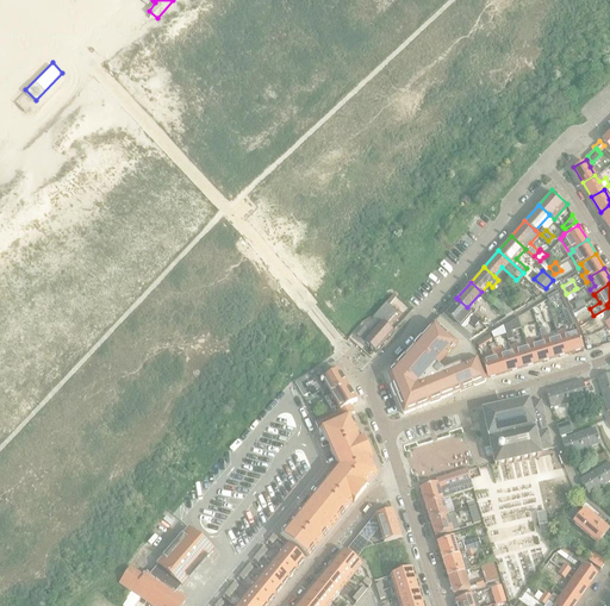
[(556,287),(546,293),(549,299),(560,293),(556,287)]
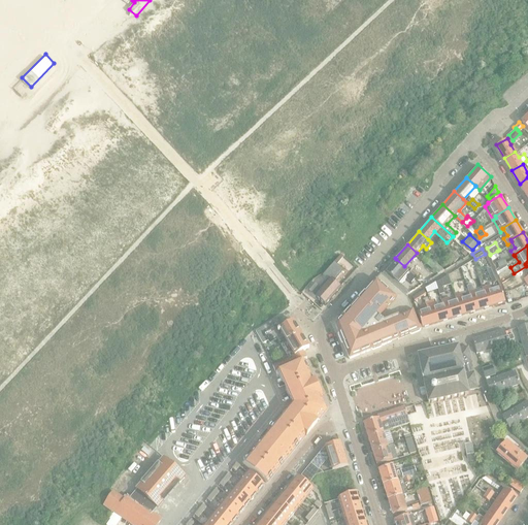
[(451,250),(447,254),(454,261),(458,256),(451,250)]
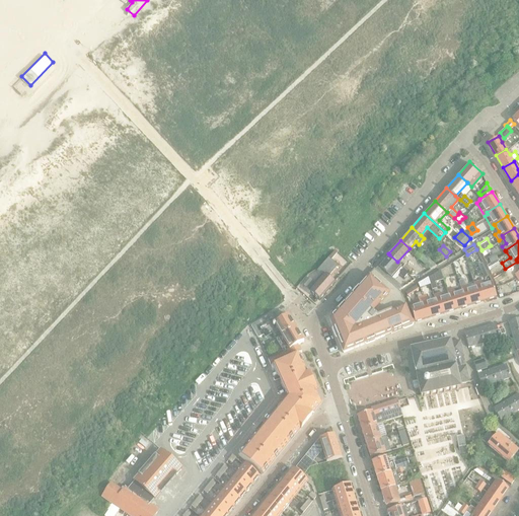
[(336,247),(329,254),(331,256),(338,249),(336,247)]
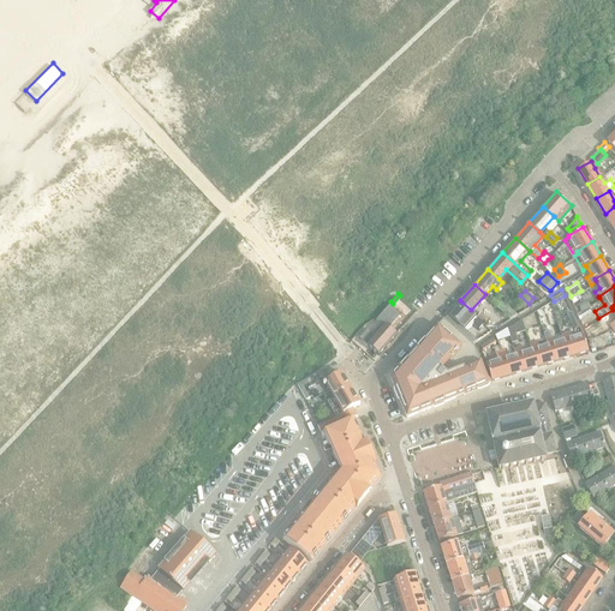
[(586,297),(578,301),(583,309),(589,305),(590,304),(586,297)]
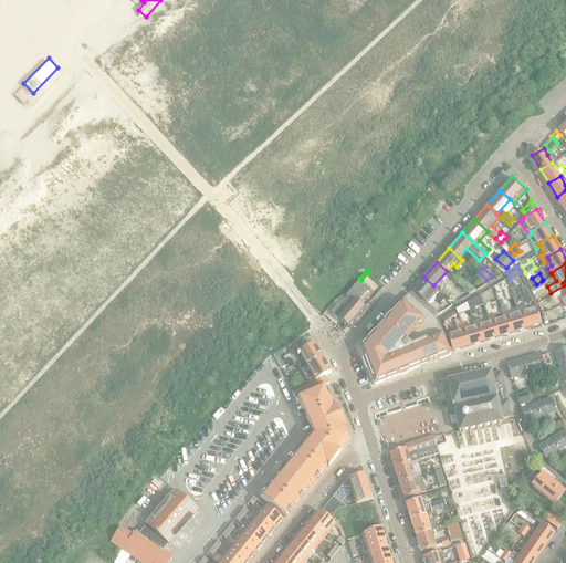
[(462,275),(458,281),(469,291),(477,288),(462,275)]
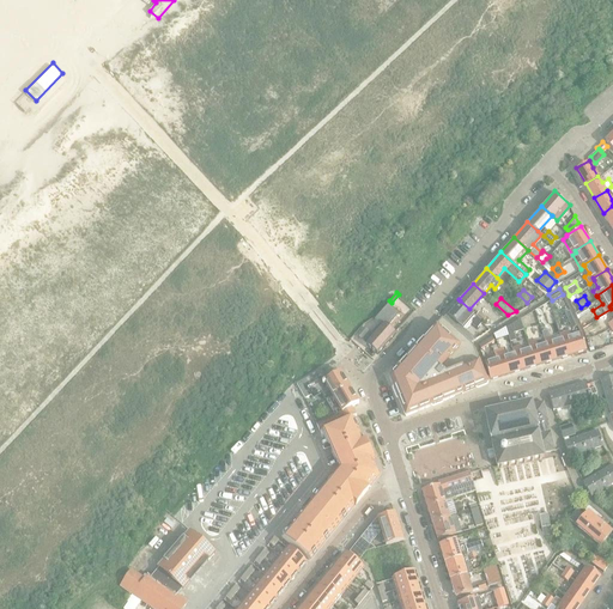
[(365,341),(376,351),(377,351),(396,329),(388,322),(400,310),(392,303),(389,300),(374,317),(378,322),(372,329),(366,324),(358,335),(365,341)]
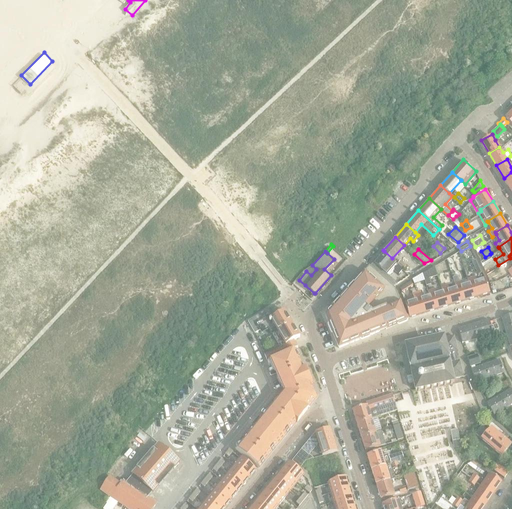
[(396,262),(392,258),(384,251),(375,262),(376,263),(374,265),(384,275),(392,266),(399,271),(402,267),(396,262)]
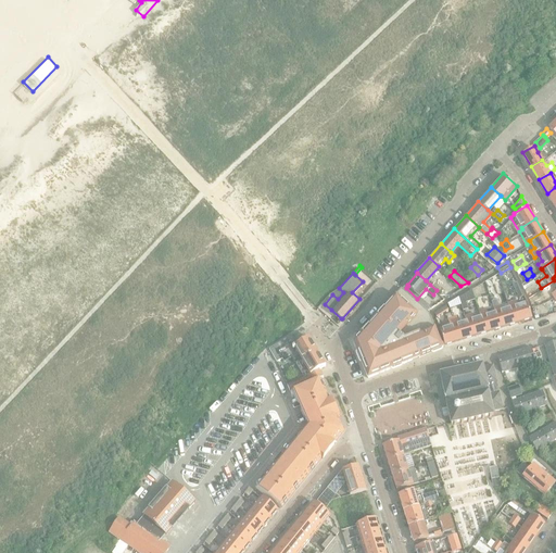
[(527,279),(522,281),(525,287),(535,280),(532,276),(527,279)]
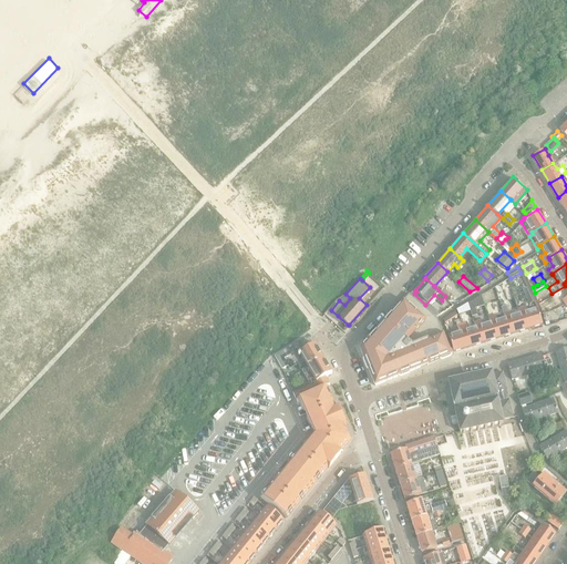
[(527,285),(522,287),(528,301),(534,299),(527,285)]
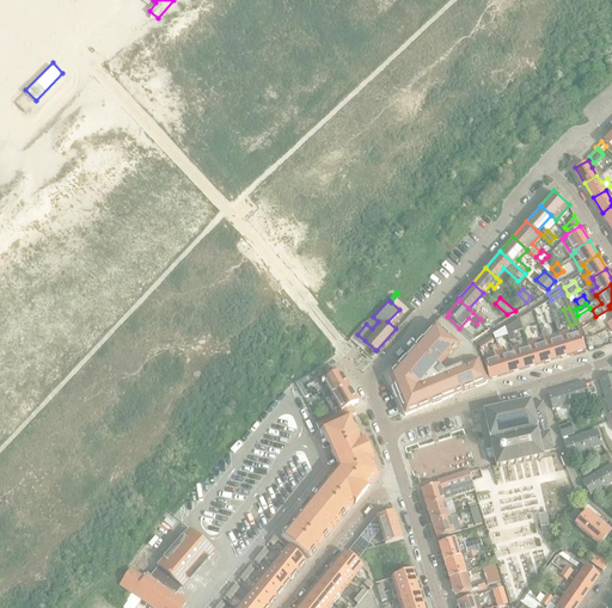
[(478,308),(473,313),(481,319),(485,314),(478,308)]
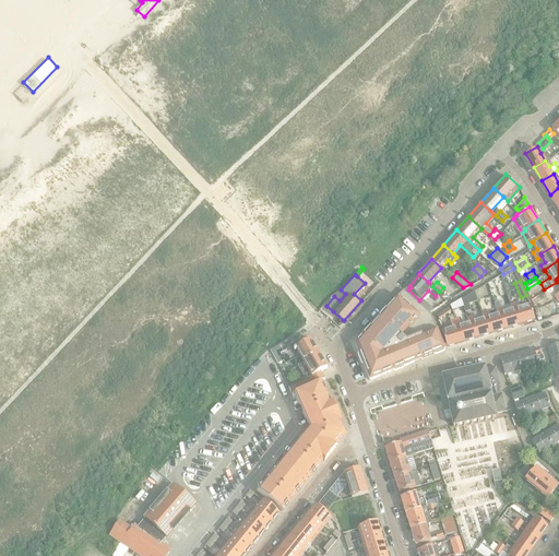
[(475,288),(461,296),(463,303),(468,302),(478,298),(475,288)]
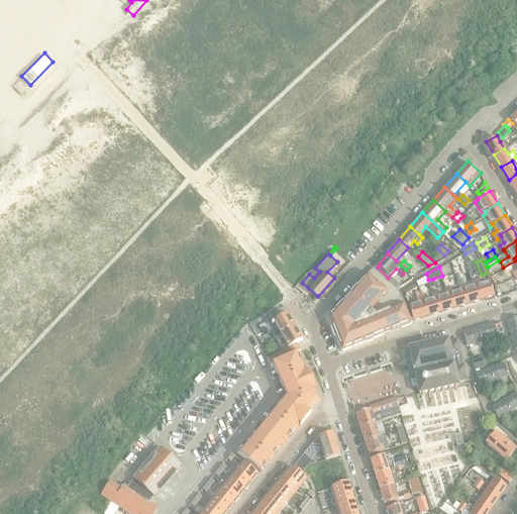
[(330,314),(329,316),(342,348),(402,324),(410,320),(411,320),(409,315),(404,302),(376,314),(370,309),(387,289),(368,273),(368,272),(330,314)]
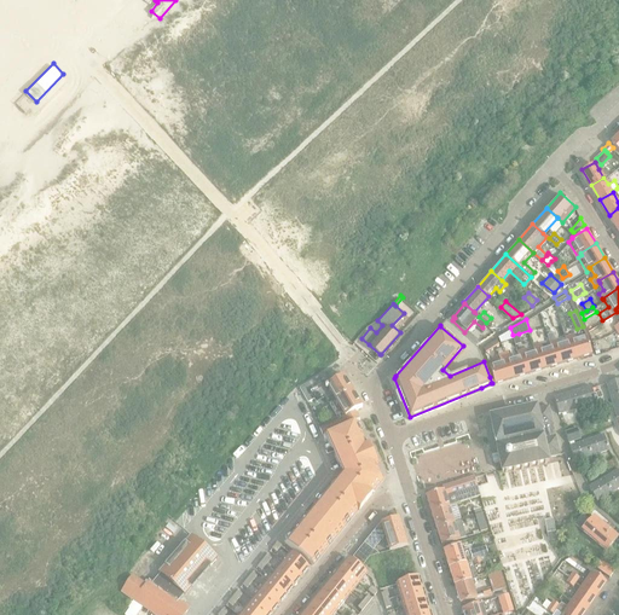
[(555,330),(547,332),(549,340),(556,337),(557,337),(555,330)]
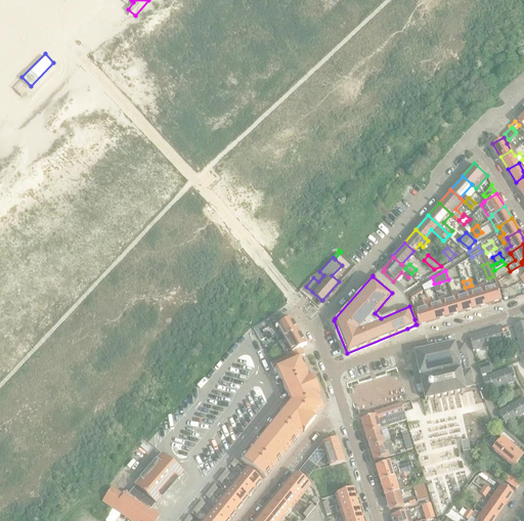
[(478,284),(480,288),(482,287),(487,301),(500,297),(496,283),(486,286),(485,281),(478,284)]
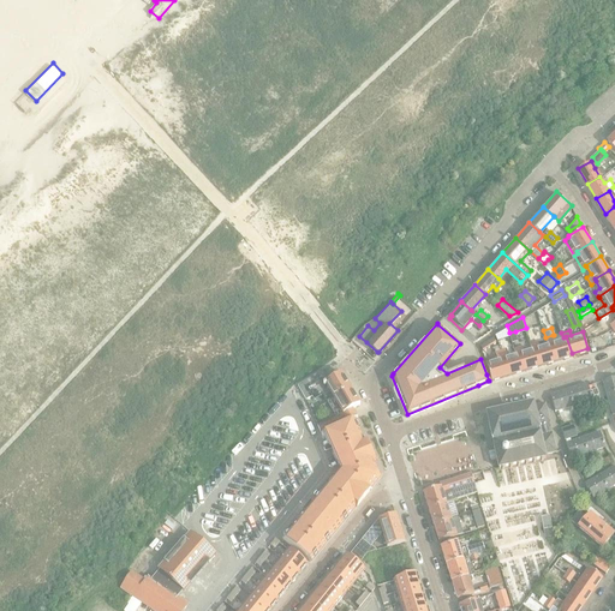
[(550,341),(555,358),(572,353),(566,336),(563,337),(555,340),(553,335),(545,337),(547,342),(550,341)]
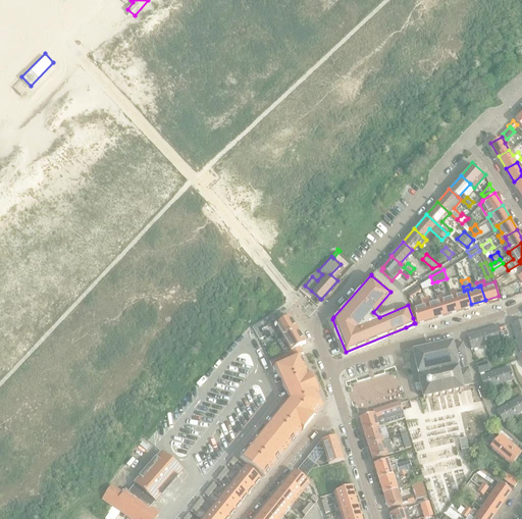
[(419,286),(408,293),(410,296),(421,289),(419,286)]
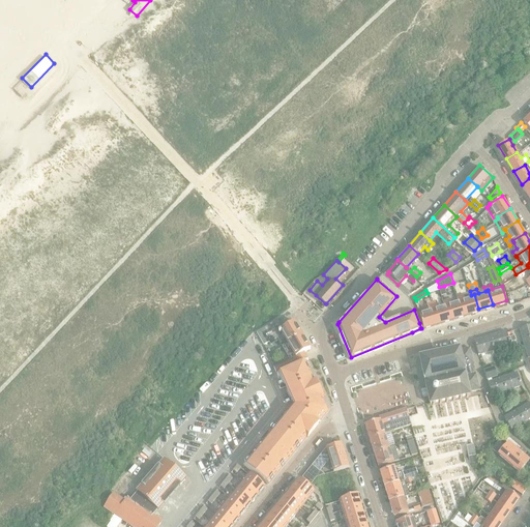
[(470,291),(457,295),(458,299),(461,298),(465,313),(478,309),(474,294),(471,295),(470,291)]
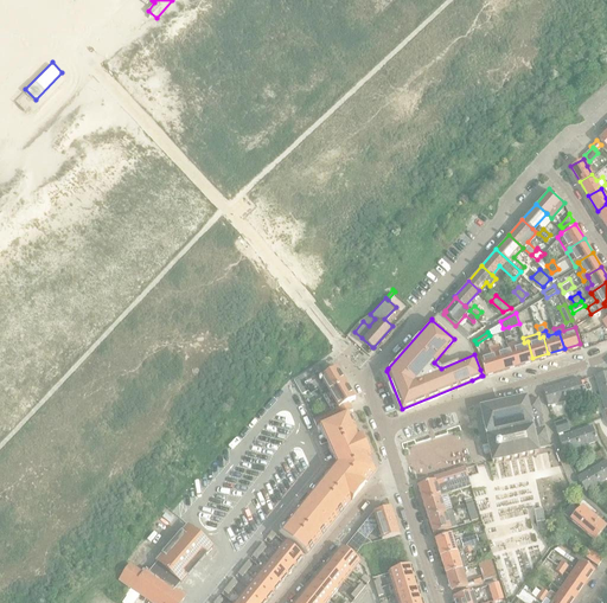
[(506,342),(509,347),(512,346),(517,364),(532,358),(528,341),(524,342),(523,338),(506,342)]
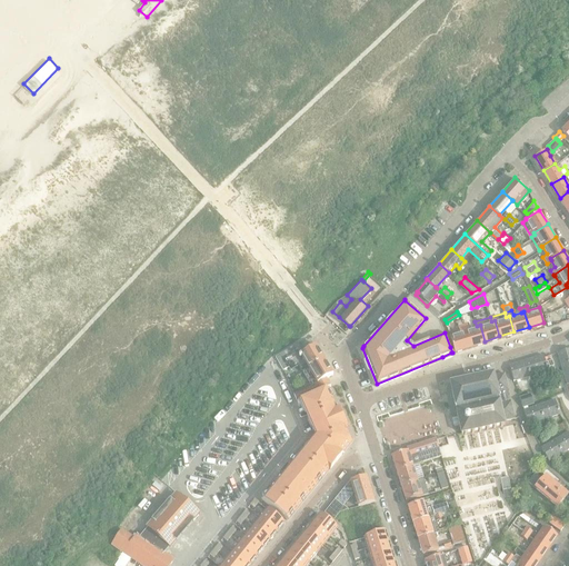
[(467,320),(462,323),(470,346),(485,341),(480,325),(477,326),(469,328),(467,320)]
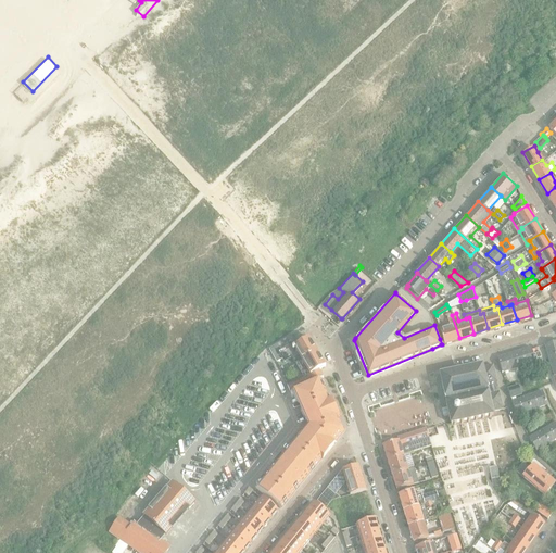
[(444,342),(459,338),(452,315),(447,316),(450,324),(440,326),(444,342)]
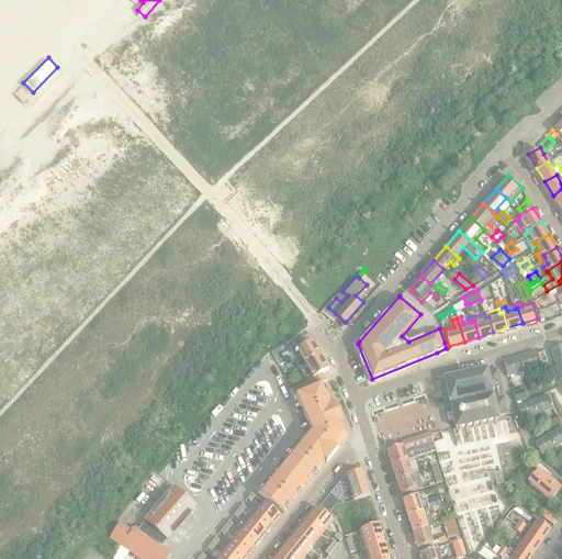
[(295,358),(299,365),(319,353),(312,338),(293,349),(288,341),(272,349),(280,362),(285,359),(288,364),(295,358)]
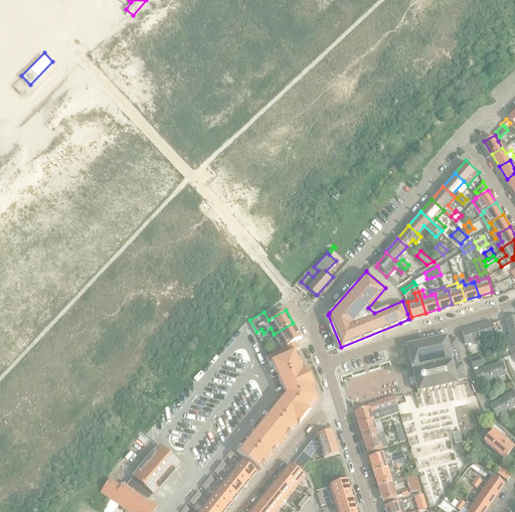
[(514,313),(505,317),(514,345),(512,346),(514,355),(514,313)]
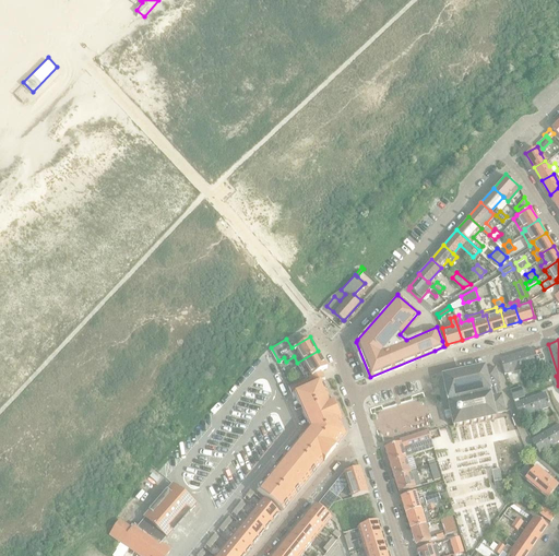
[(534,346),(518,352),(522,366),(538,362),(537,358),(534,346)]
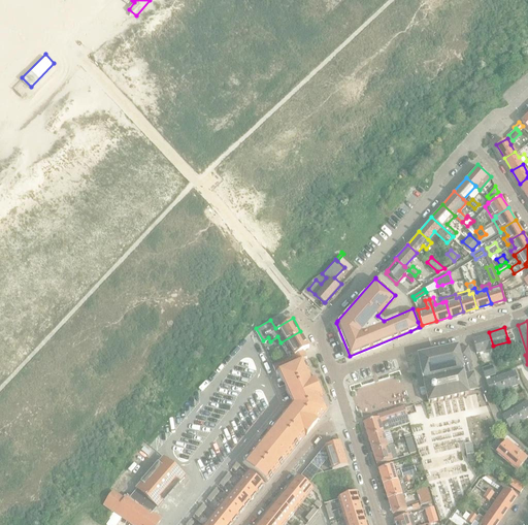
[(275,368),(294,361),(307,355),(303,348),(308,345),(300,331),(281,342),(289,356),(272,362),(275,368)]
